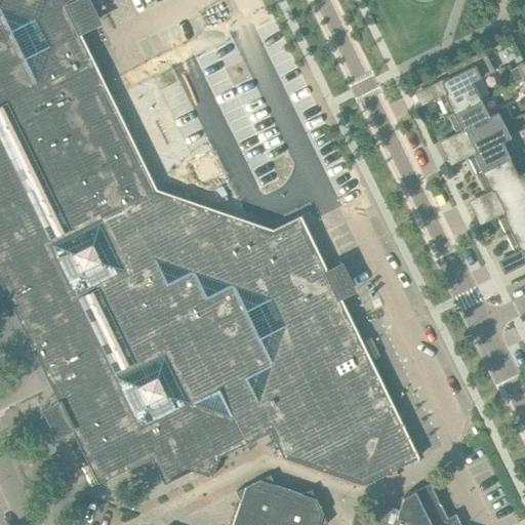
[(76,0),(0,0),(0,281),(59,403),(61,403),(85,454),(84,454),(98,483),(152,456),(164,482),(165,482),(191,470),(212,477),(219,456),(271,432),(283,457),(363,484),(418,457),(339,295),(338,296),(314,246),(314,244),(300,216),(273,230),(155,189),(148,192),(97,88),(105,85),(66,5),(76,0)]
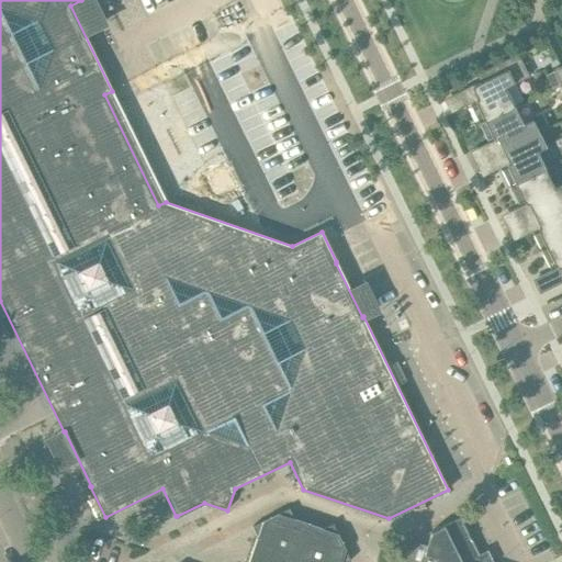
[(480,124),(515,107),(506,88),(530,76),(519,54),(478,74),(482,81),(465,90),(470,98),(474,96),(478,103),(471,107),(480,124)]
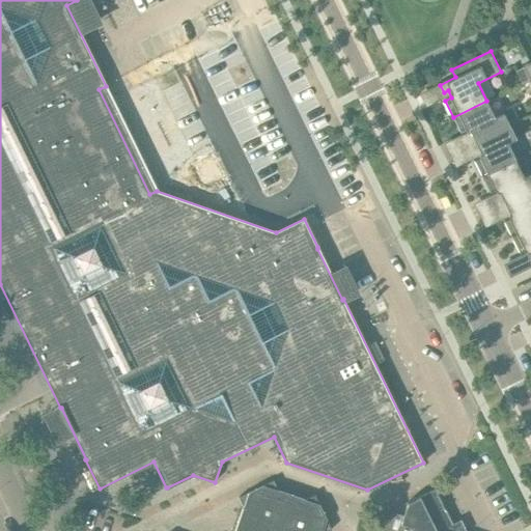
[(529,79),(530,78),(530,63),(530,62),(514,71),(522,83),(529,79)]
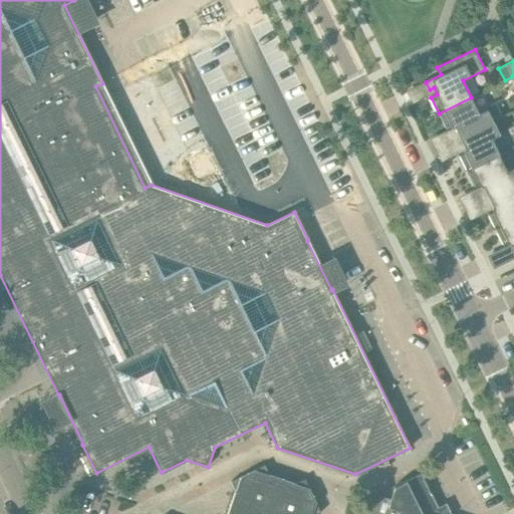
[(452,134),(455,142),(494,121),(488,108),(479,113),(471,97),(439,113),(446,129),(452,125),(455,132),(452,134)]
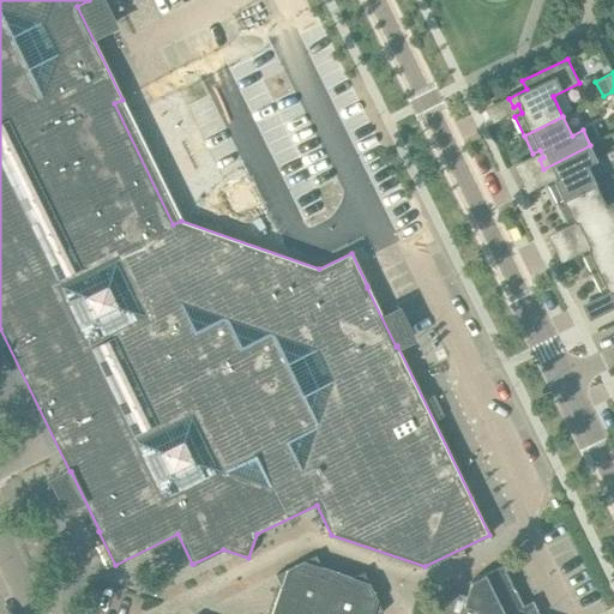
[(590,145),(543,169),(547,176),(552,174),(555,182),(548,186),(558,204),(596,185),(587,166),(597,160),(590,145)]
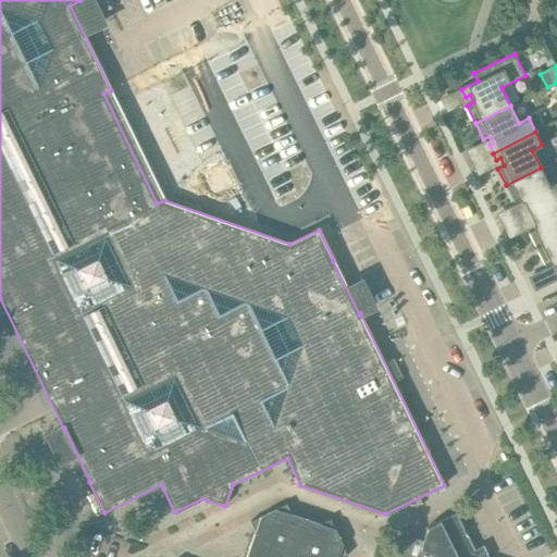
[(520,208),(523,215),(556,199),(556,182),(549,186),(541,168),(506,185),(514,202),(521,199),(524,207),(520,208)]
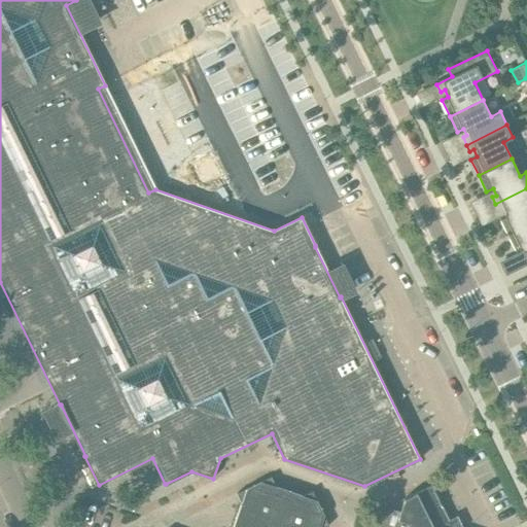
[(500,219),(508,236),(526,225),(526,188),(495,204),(499,211),(503,209),(506,216),(500,219)]
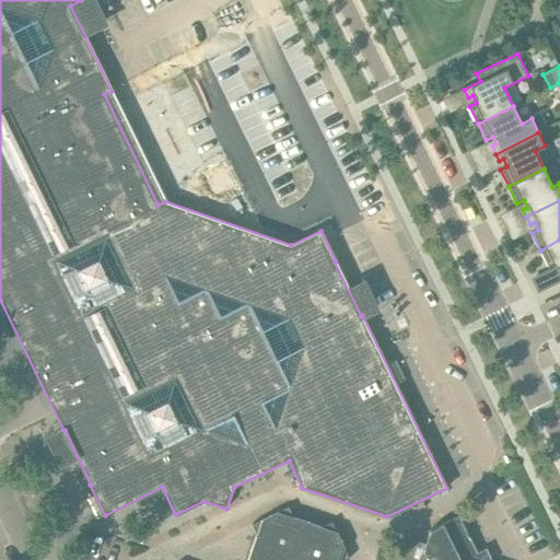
[(559,240),(540,251),(548,267),(555,264),(558,271),(555,273),(558,281),(559,280),(559,240)]
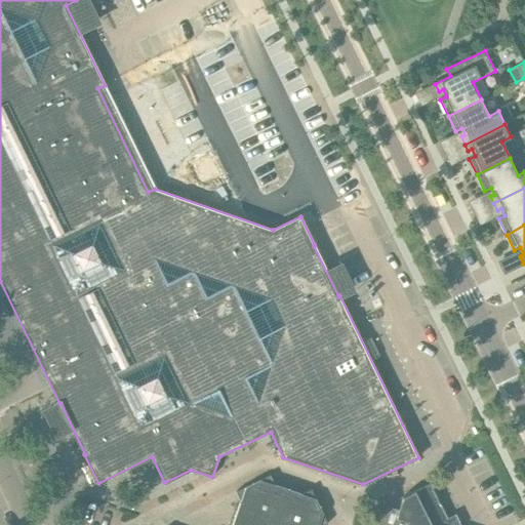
[(324,524),(328,523),(312,489),(303,493),(275,484),(271,475),(236,491),(241,500),(232,524),(324,524)]
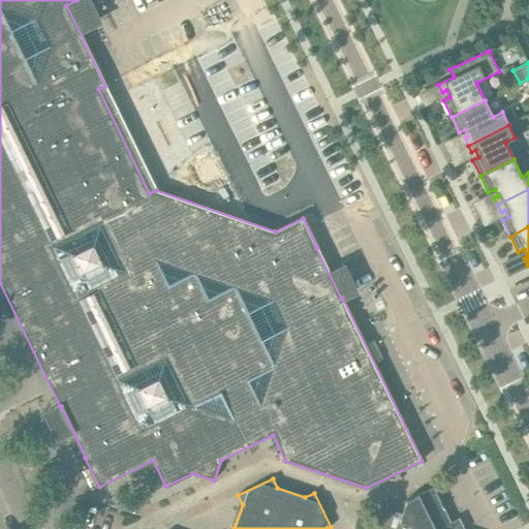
[(458,528),(454,527),(434,487),(406,500),(401,516),(385,510),(378,528),(458,528)]
